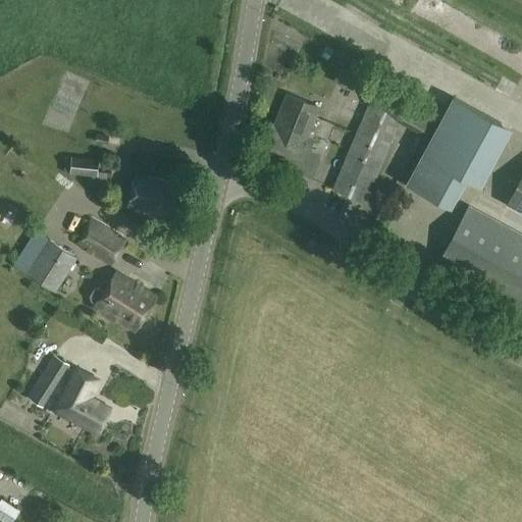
[(360,71),(355,85),(362,88),(367,74),(360,71)]
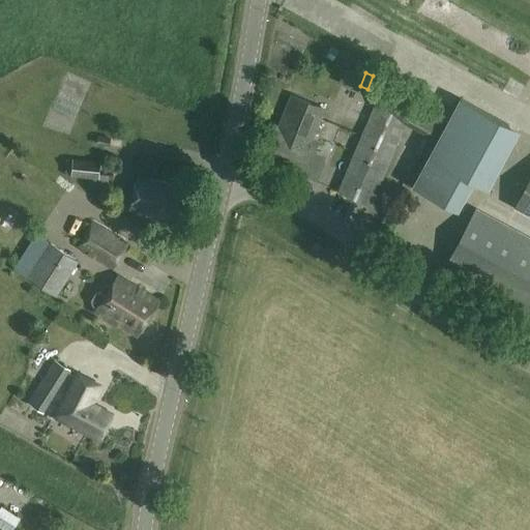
[(379,93),(369,121),(402,135),(407,122),(428,136),(441,113),(385,81),(379,93)]
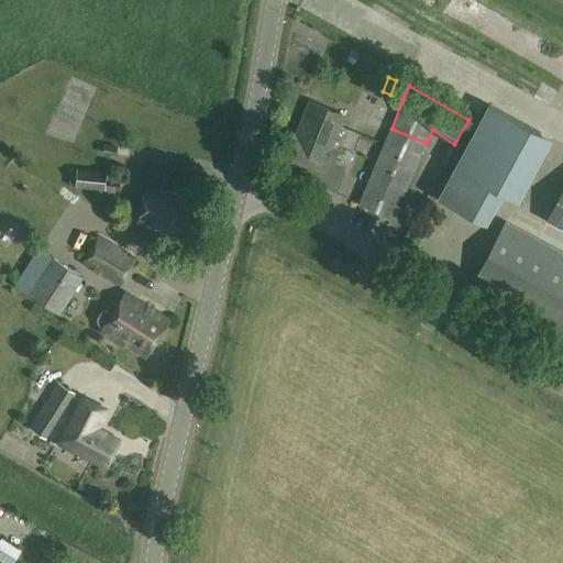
[(322,189),(338,151),(332,148),(346,117),(310,101),(297,134),(291,132),(276,170),(322,189)]
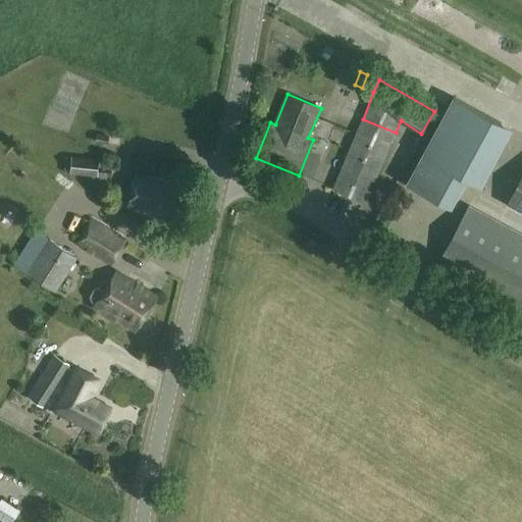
[(422,155),(470,181),(502,123),(454,97),(422,155)]
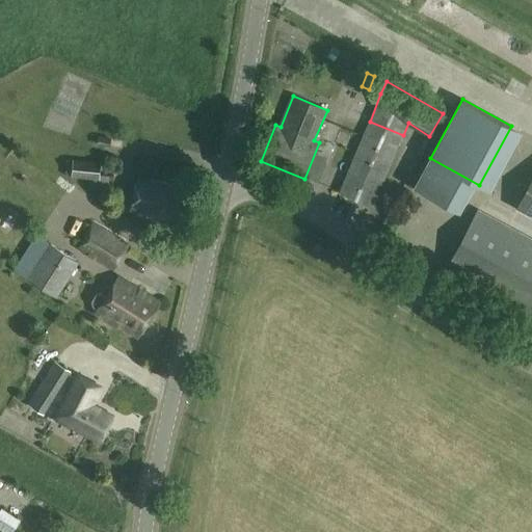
[(327,121),(319,141),(347,153),(355,132),(327,121)]
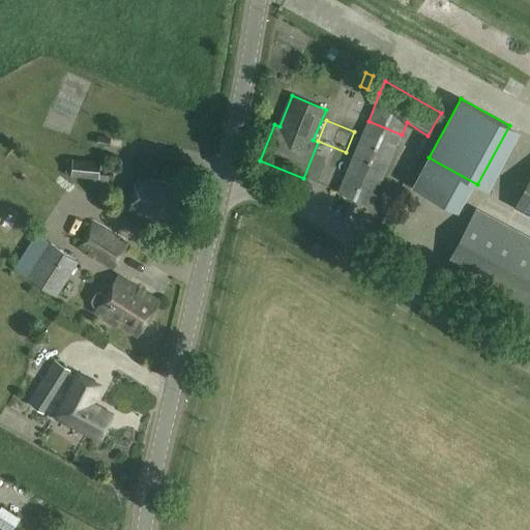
[(362,136),(339,193),(359,201),(372,206),(395,150),(362,136)]
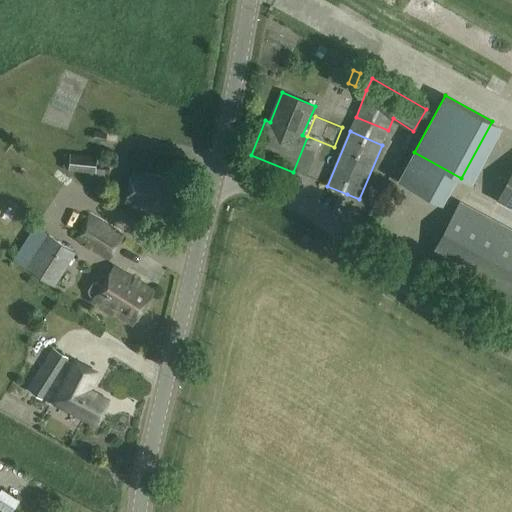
[(70,171),(97,174),(99,158),(66,155),(64,170),(70,170),(70,171)]
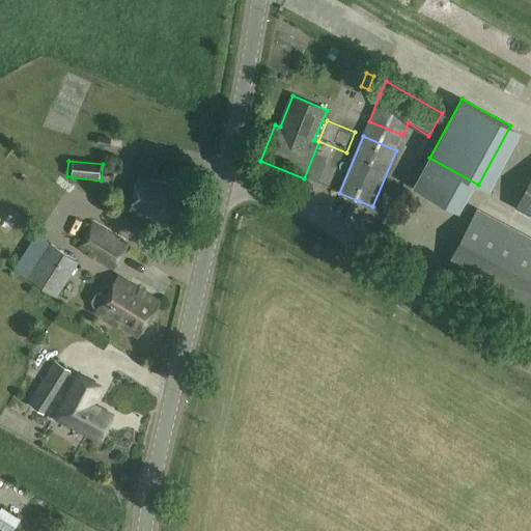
[(179,222),(187,188),(138,177),(131,212),(179,222)]
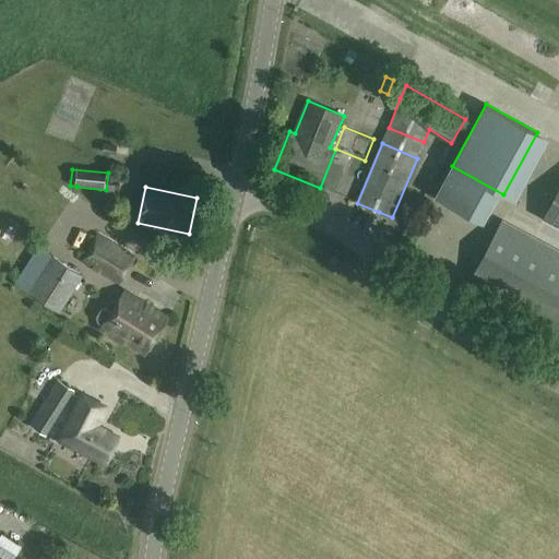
[(558,190),(547,212),(558,217),(558,190)]
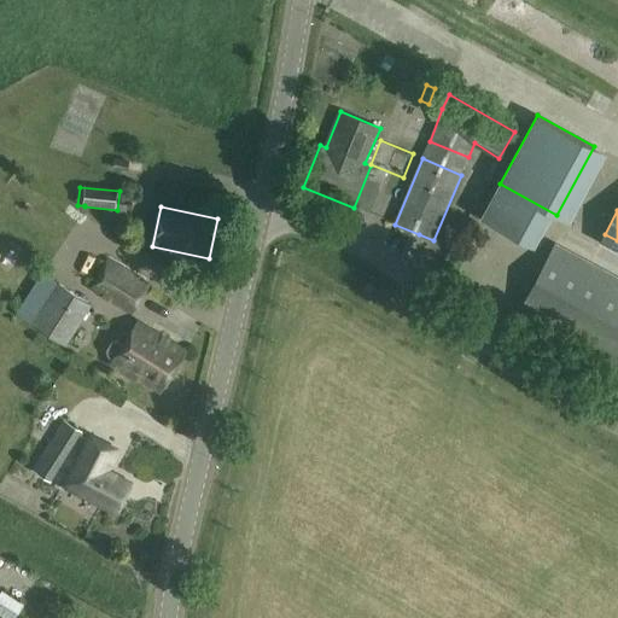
[(0,250),(0,266),(6,270),(17,254),(4,245),(0,250)]
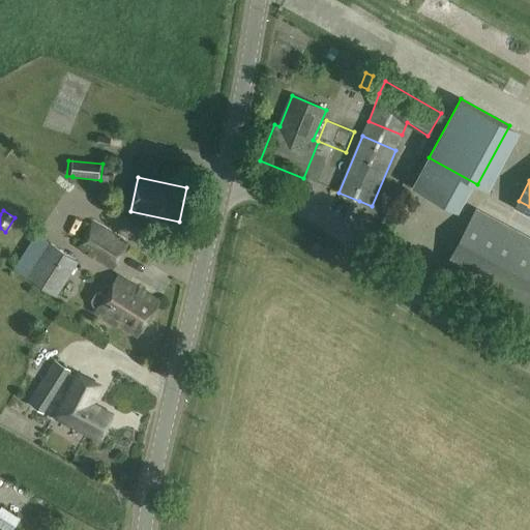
[(529,318),(529,239),(478,212),(446,273),(529,318)]
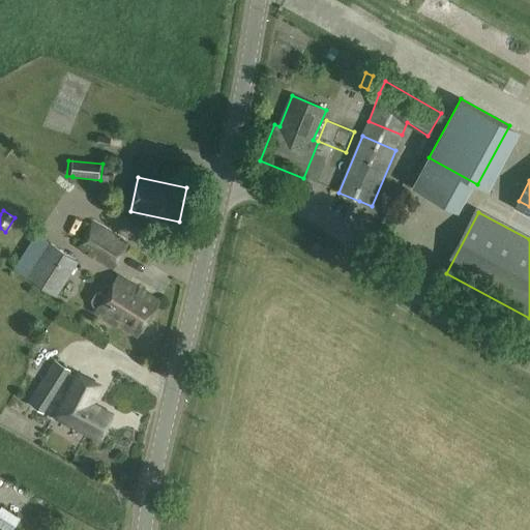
[(114,268),(128,244),(93,223),(79,247),(114,268)]
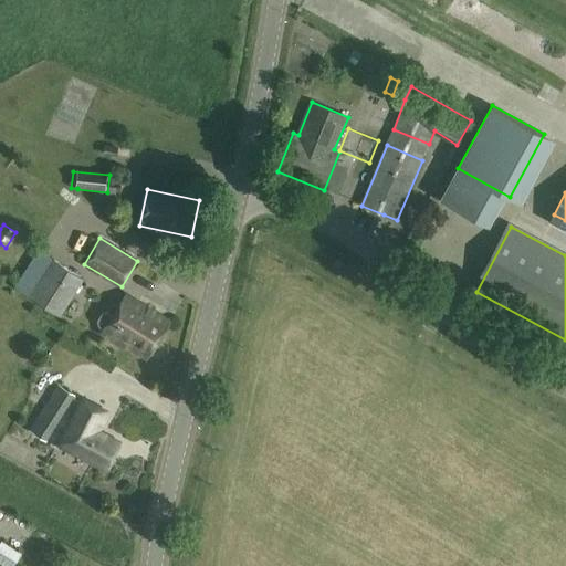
[(30,299),(54,261),(39,251),(14,289),(30,299)]
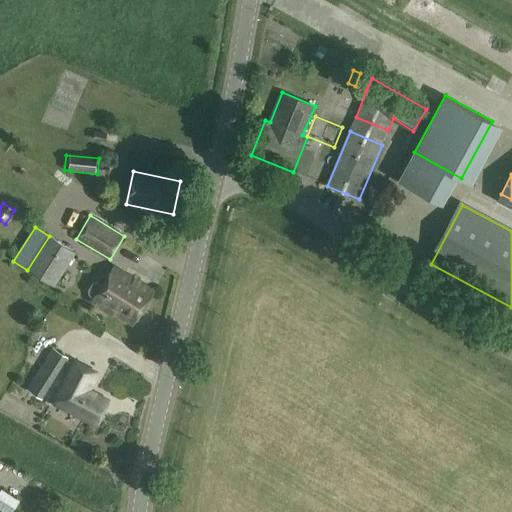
[(312,239),(305,235),(302,240),(308,244),(312,239)]
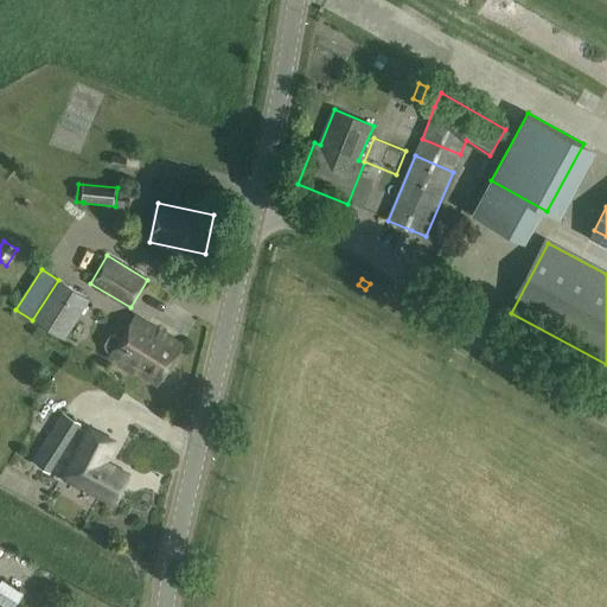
[(90,300),(58,280),(32,320),(64,340),(90,300)]
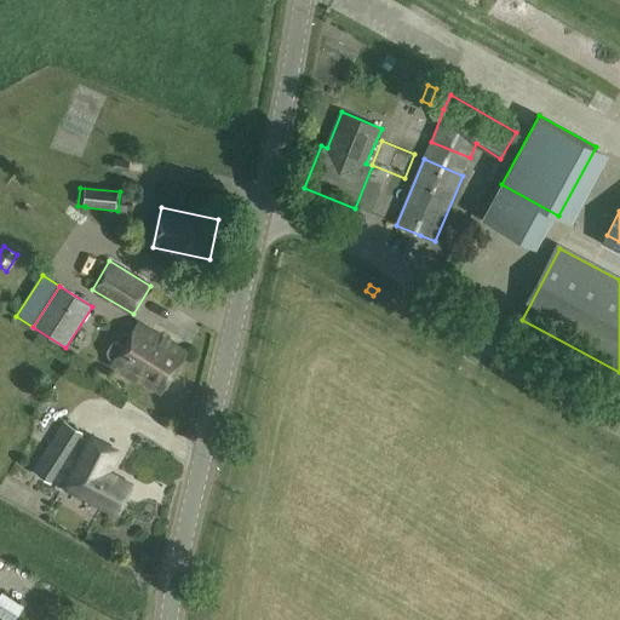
[(138,323),(124,346),(118,343),(113,344),(107,352),(108,357),(114,362),(112,366),(136,382),(137,379),(161,394),(185,354),(138,323)]
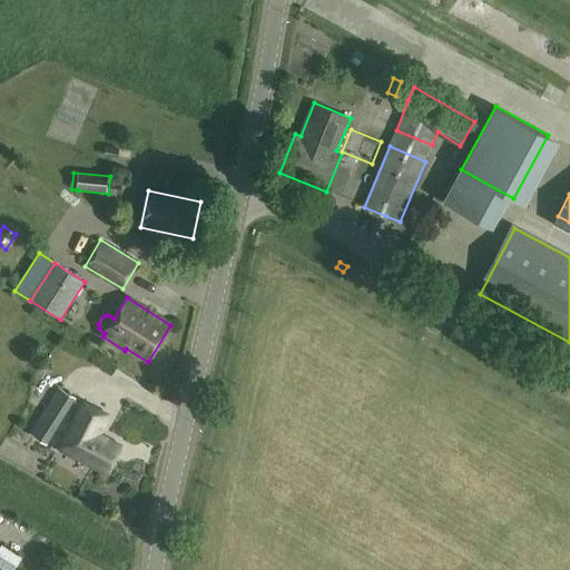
[(31,434),(47,444),(76,399),(60,389),(31,434)]
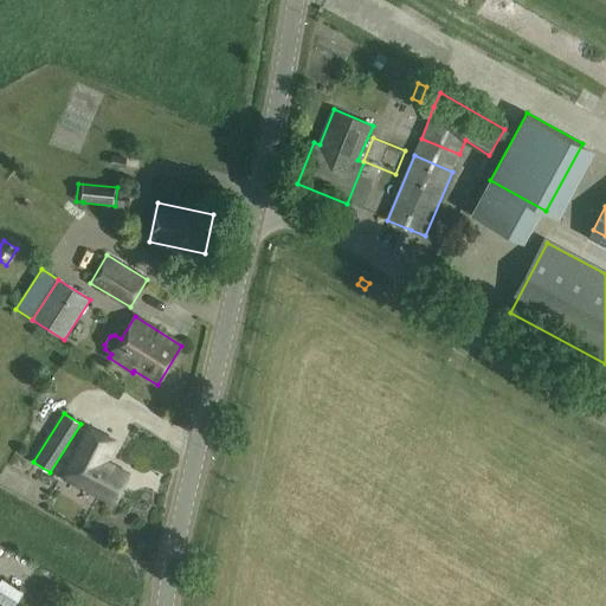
[(90,429),(75,459),(65,478),(116,503),(129,476),(102,462),(105,456),(108,457),(115,442),(90,429)]
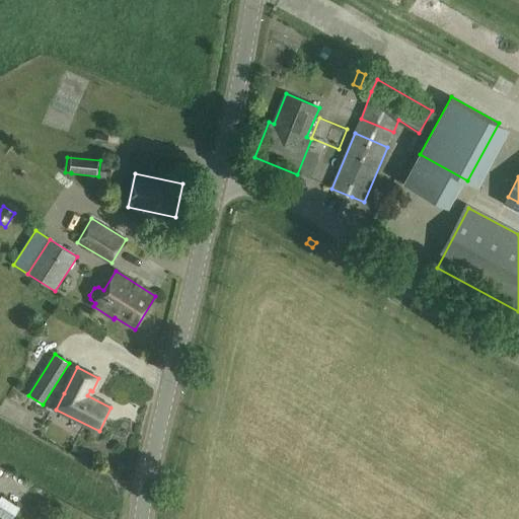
[(1,496),(0,497),(0,516),(4,518),(12,518),(19,507),(1,496)]
